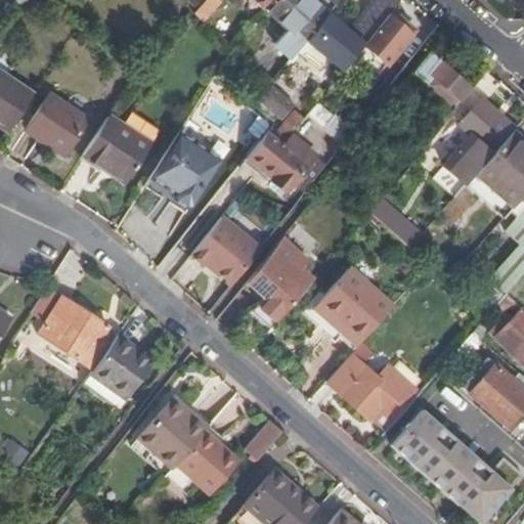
[(217,0),(205,0),(192,14),(204,24),(220,3),(217,0)]
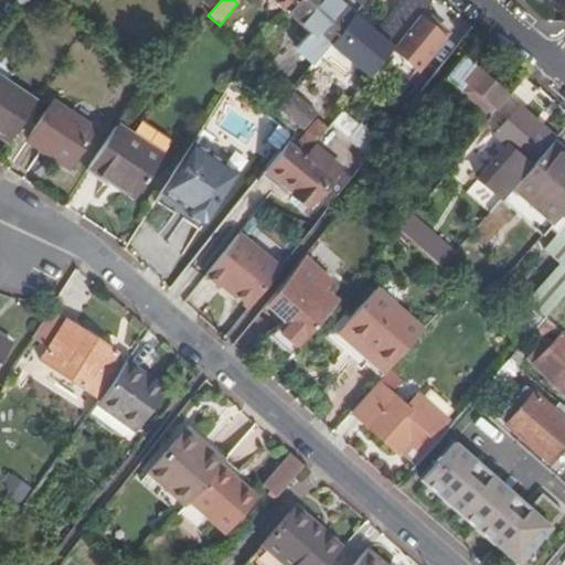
[(272,0),(285,12),(295,0),(272,0)]
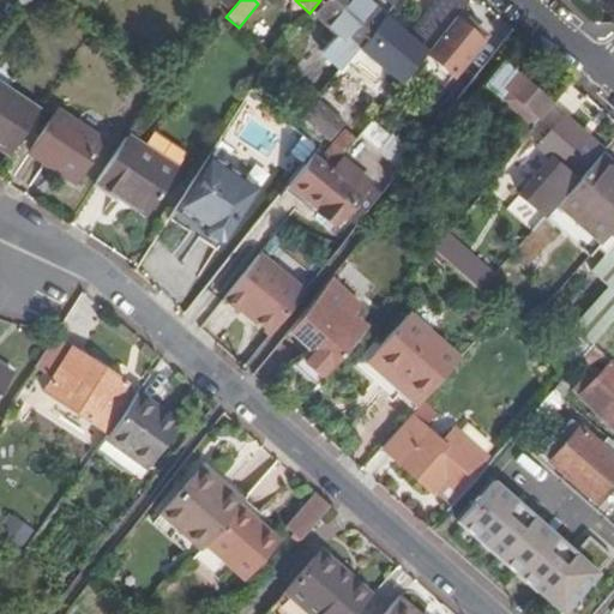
[(339,70),(383,18),(362,0),(320,0),(309,13),(336,37),(321,54),(339,70)]
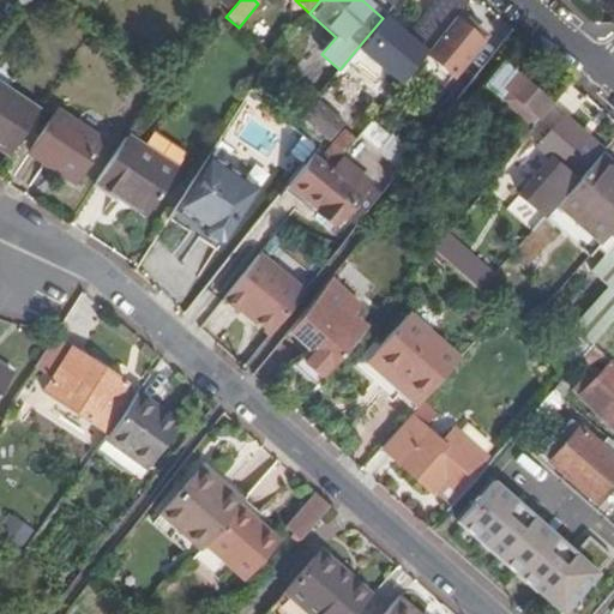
[(367,53),(399,82),(426,50),(453,18),(468,0),(437,0),(428,10),(405,37),(392,24),(367,53)]
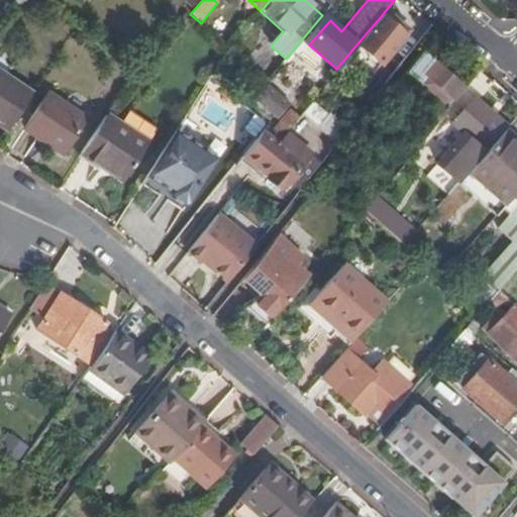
[(382,15),(358,42),(380,61),(389,49),(392,52),(405,33),(382,15)]
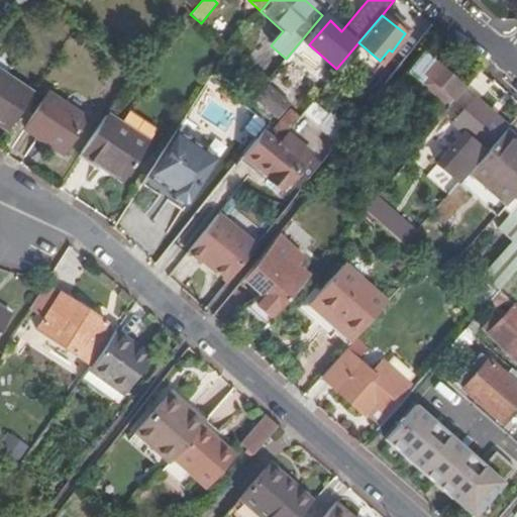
[(464,89),(421,55),(409,70),(423,82),(413,93),(436,112),(448,98),(453,102),(464,89)]
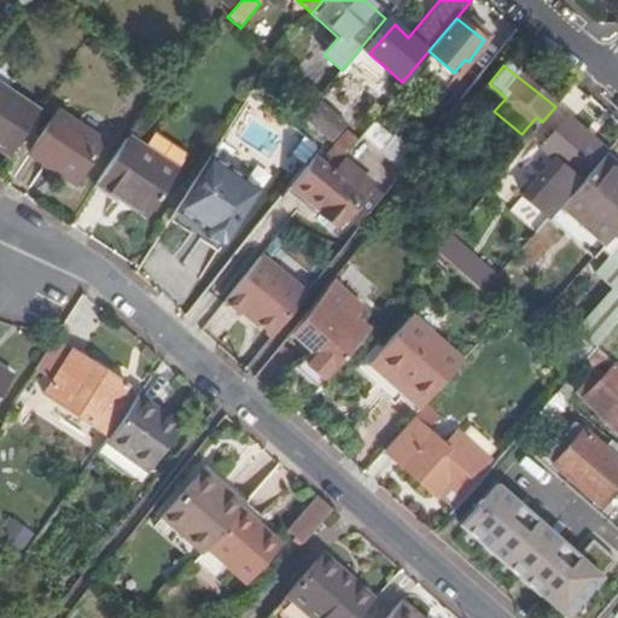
[(0,150),(10,157),(40,111),(0,86),(0,150)]
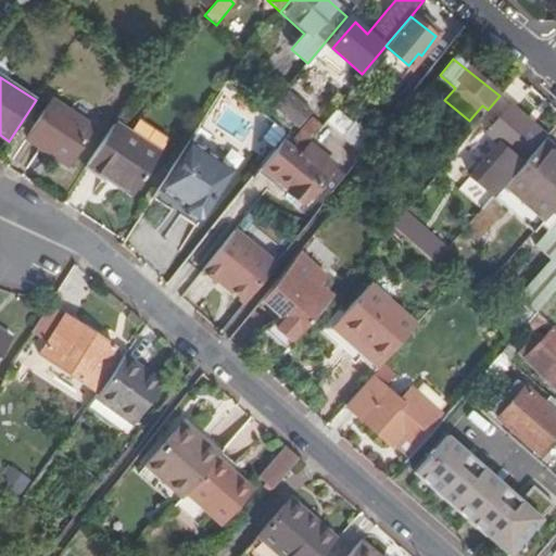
[(52,101),(27,139),(67,165),(92,128),(52,101)]
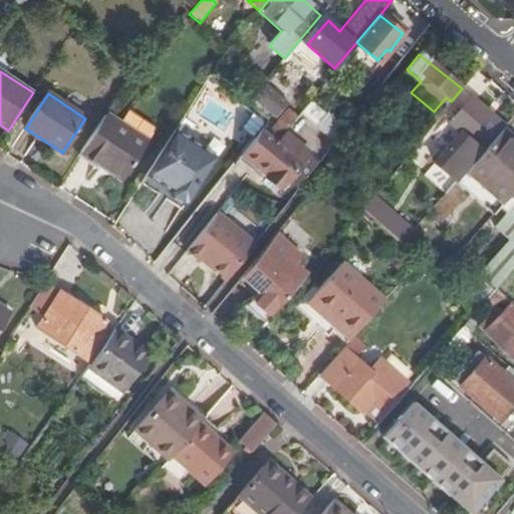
[(499,132),(503,126),(472,99),(452,124),(463,135),(438,166),(456,181),(465,171),(499,132)]
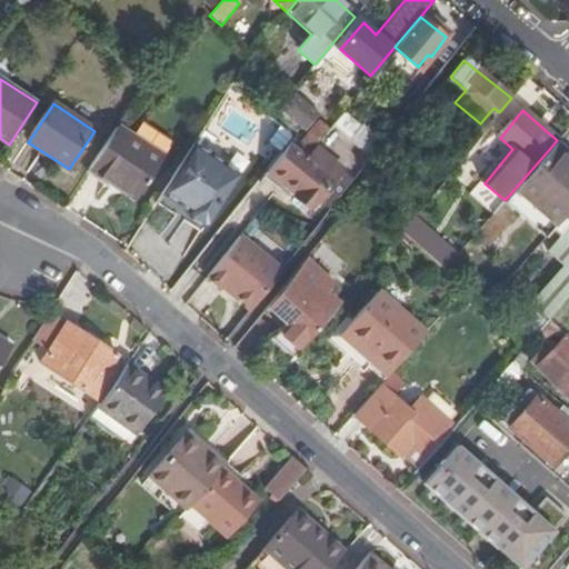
[(340,112),(331,126),(365,148),(373,135),(340,112)]
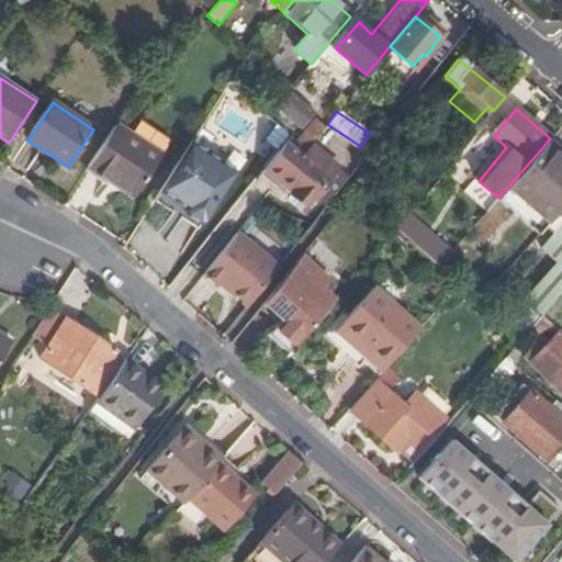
[(293,114),(284,123),(306,142),(314,133),(293,114)]
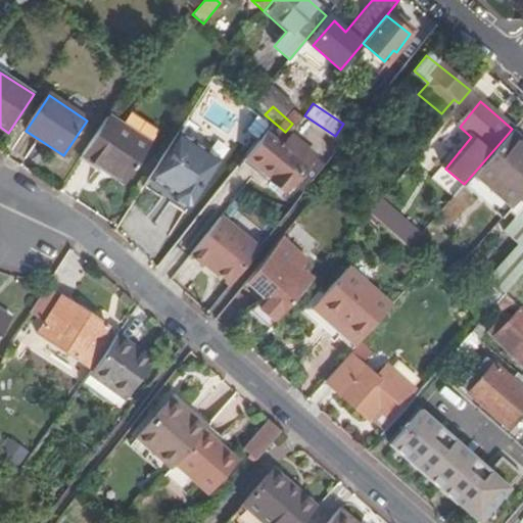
[(123,126),(107,115),(82,156),(124,183),(158,131),(131,113),(123,126)]
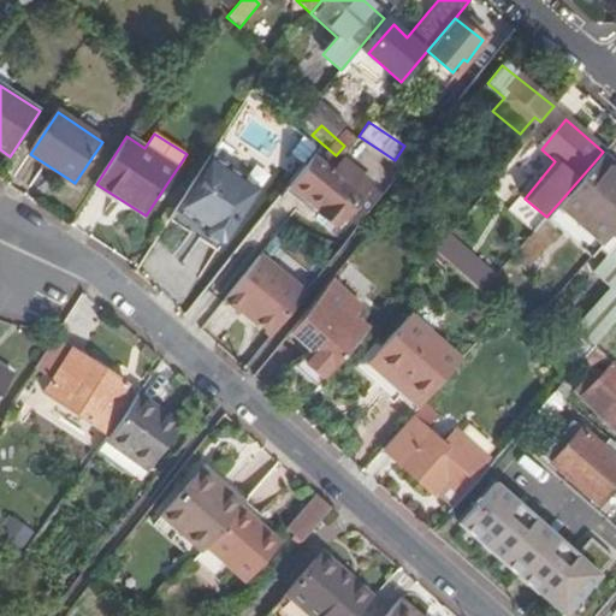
[(218,249),(256,187),(207,157),(169,219),(218,249)]
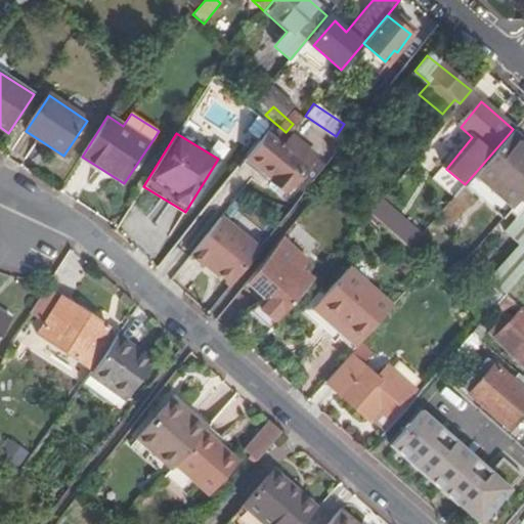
[(523,147),(509,134),(474,174),(514,208),(520,201),(523,195),(523,154),(521,150),(523,147)]
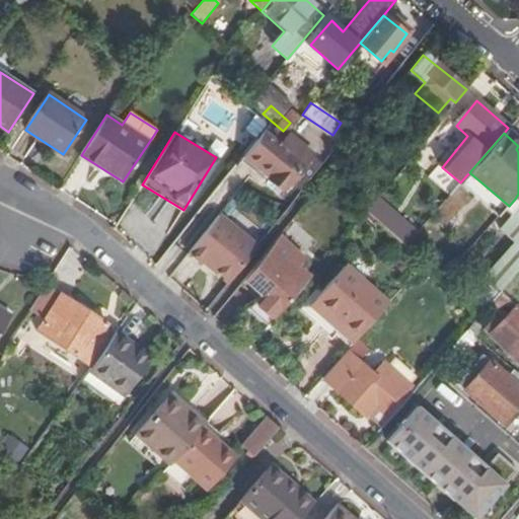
[(280,146),(264,134),(245,156),(285,188),(304,165),(297,159),(305,149),(288,136),(280,146)]
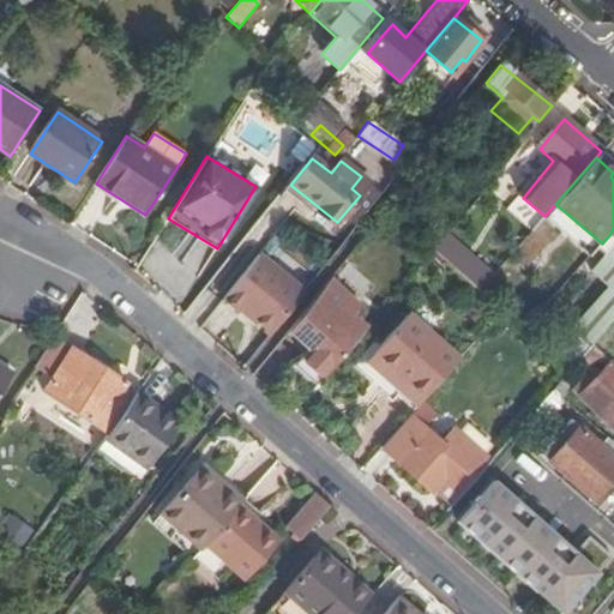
[(413,208),(427,220),(434,210),(421,199),(413,208)]
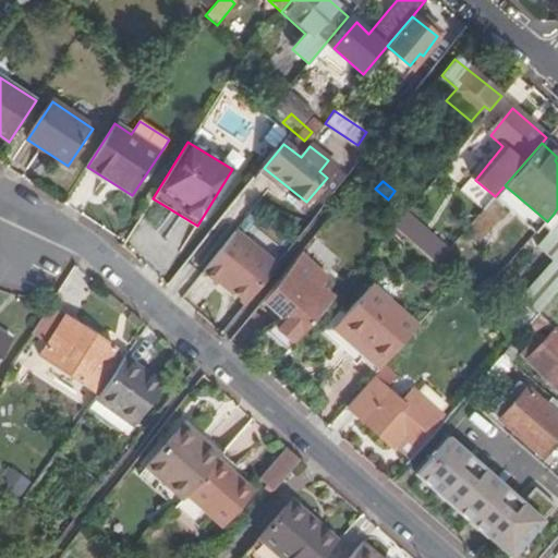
[(557,217),(554,214),(547,221),(542,227),(550,234),(537,249),(550,261),(521,296),(540,313),(557,291),(557,217)]
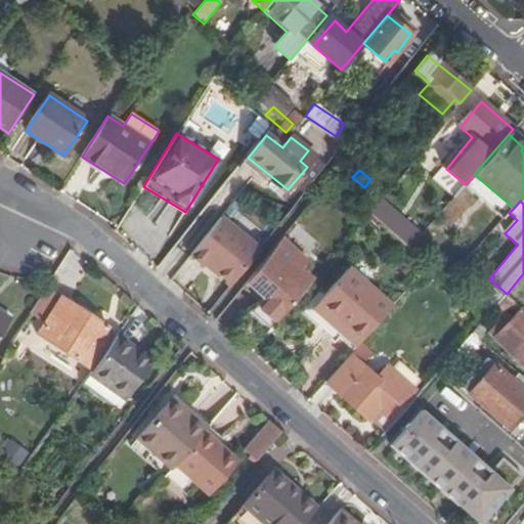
[(187,254),(227,287),(261,246),(221,213),(187,254)]
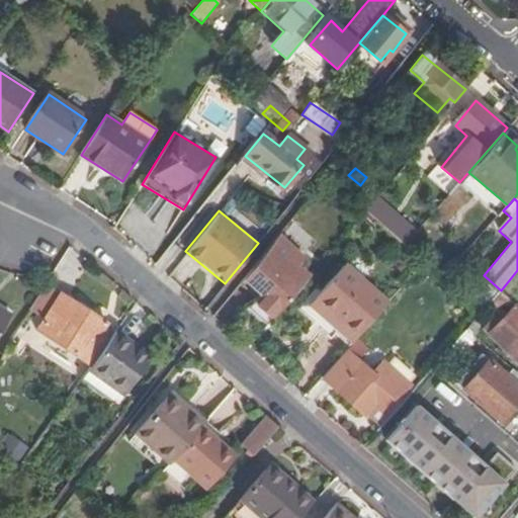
[(396,218),(386,228),(409,248),(418,237),(396,218)]
